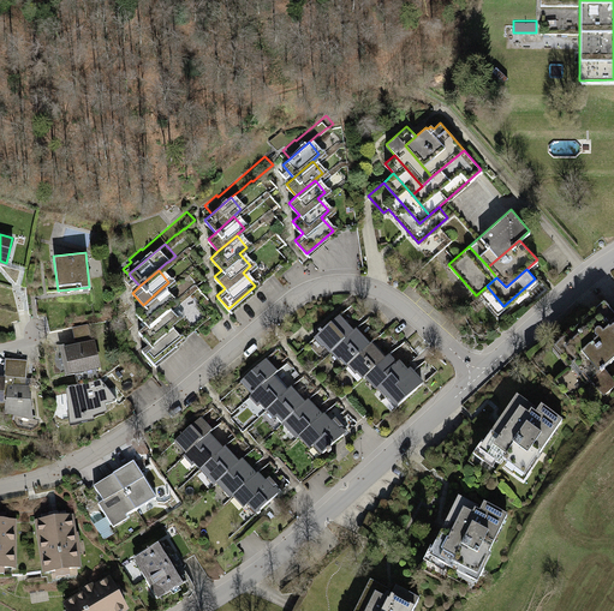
[(145,323),(138,330),(149,342),(141,349),(153,363),(179,340),(167,327),(174,319),(164,307),(171,300),(161,288),(143,305),(135,311),(145,323)]
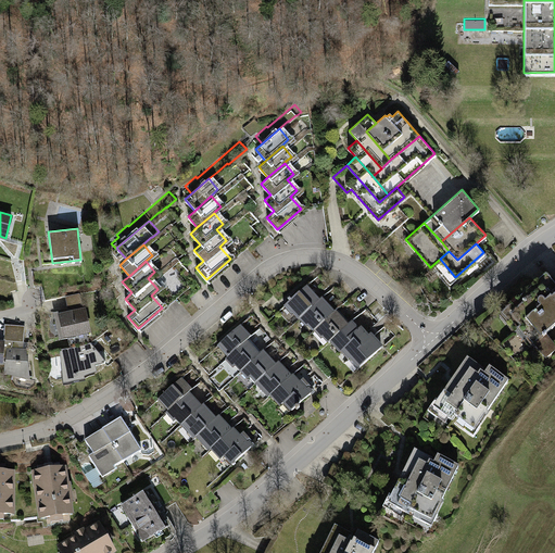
[(554,283),(545,272),(502,309),(512,319),(513,318),(525,331),(527,330),(534,340),(542,334),(543,335),(545,332),(545,331),(554,323),(554,283)]
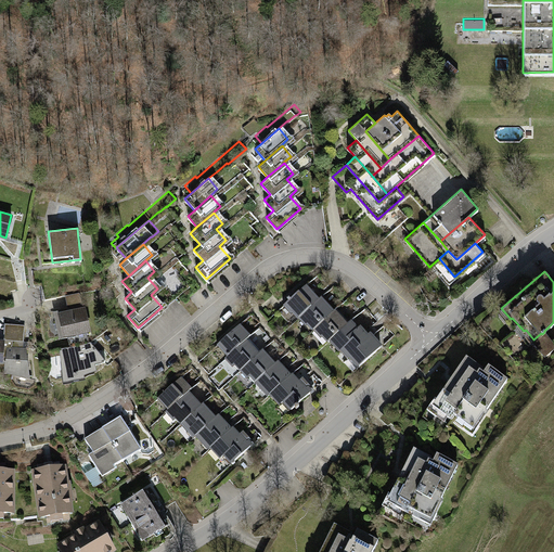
[(317,298),(319,297),(306,282),(304,284),(317,298)]
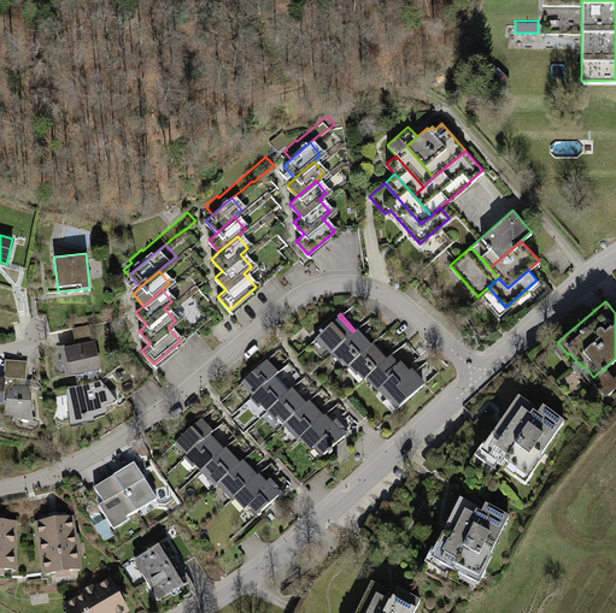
[(330,351),(334,348),(352,331),(338,316),(317,335),(324,343),(330,351)]
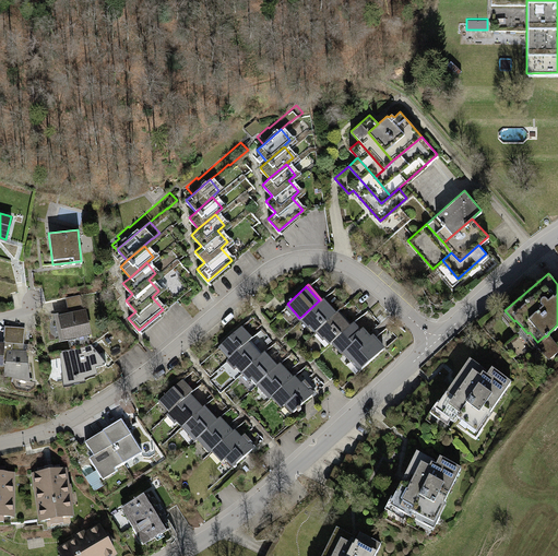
[(64,296),(68,310),(76,309),(78,311),(83,310),(80,293),(64,296)]
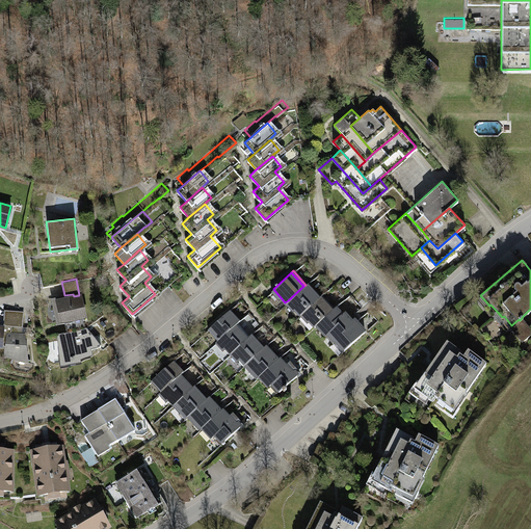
[(317,297),(319,295),(308,283),(306,285),(317,297)]
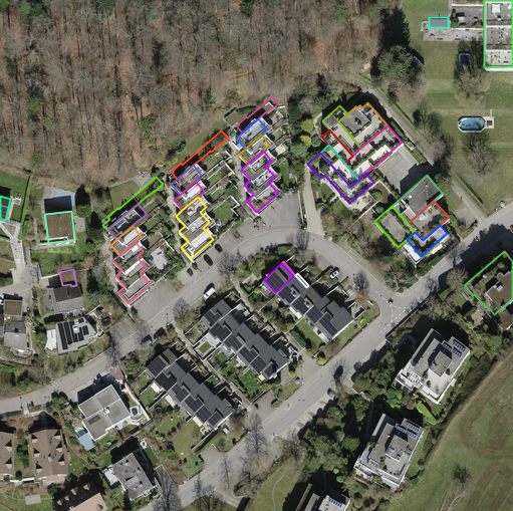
[(289,303),(291,301),(306,287),(295,275),(293,276),(278,290),(284,297),(289,303)]
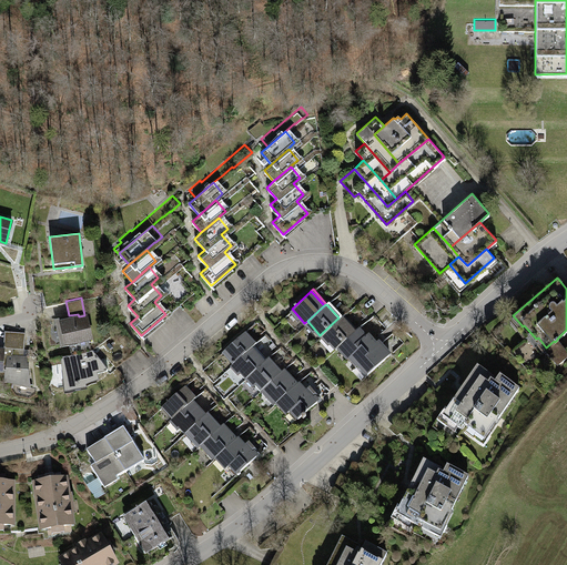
[(299,316),(292,309),(289,311),(296,319),(299,316)]
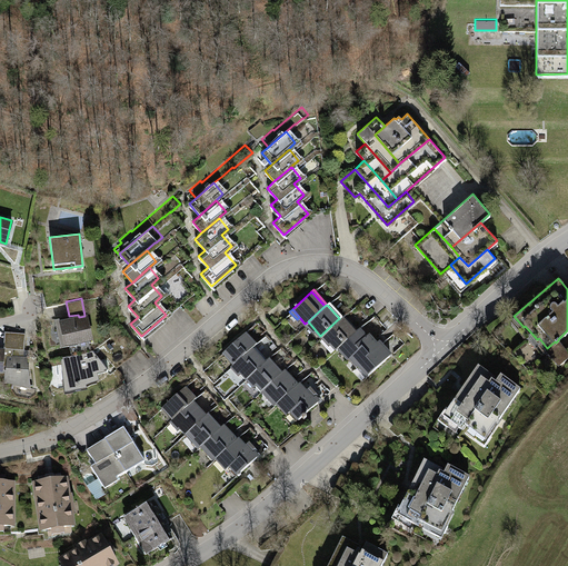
[(355,330),(357,328),(345,314),(341,316),(355,330)]
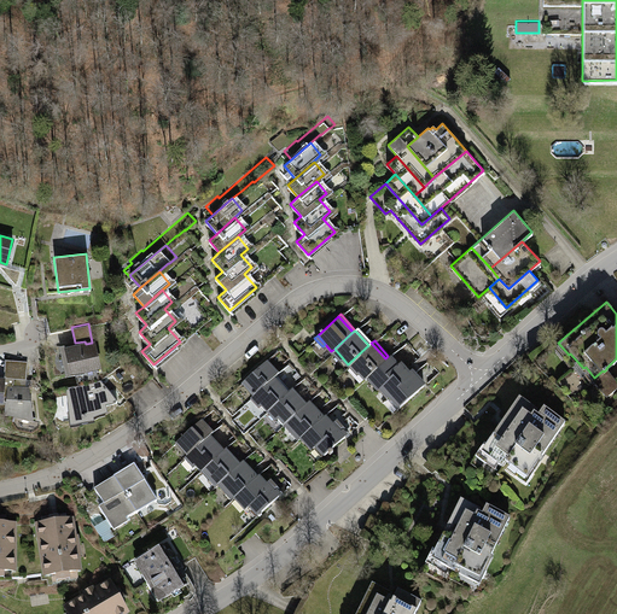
[(75,343),(60,346),(67,373),(81,370),(83,381),(98,378),(95,366),(97,366),(92,343),(86,344),(85,341),(75,343)]
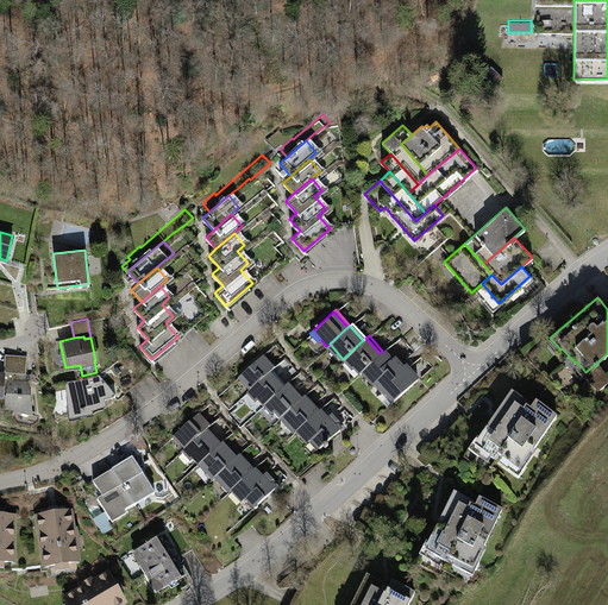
[(359,372),(362,370),(380,353),(365,338),(363,340),(345,357),(353,366),(359,372)]
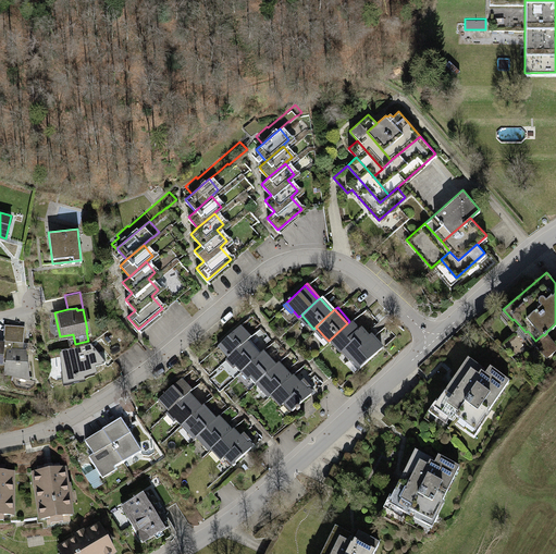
[(513,320),(503,309),(498,314),(514,331),(516,329),(530,346),(535,341),(528,331),(526,332),(514,319),(513,320)]
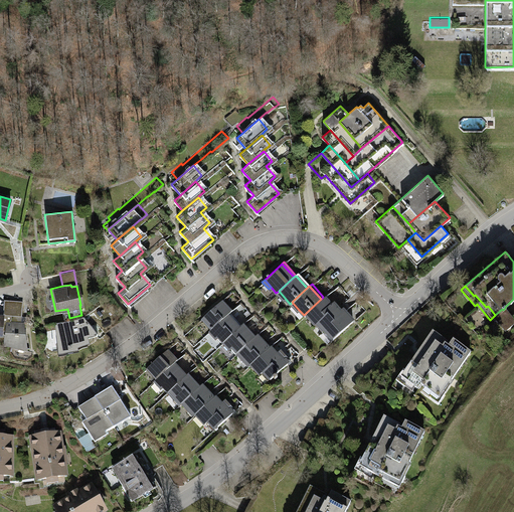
[(279,291),(276,293),(283,300),(285,298),(279,291)]
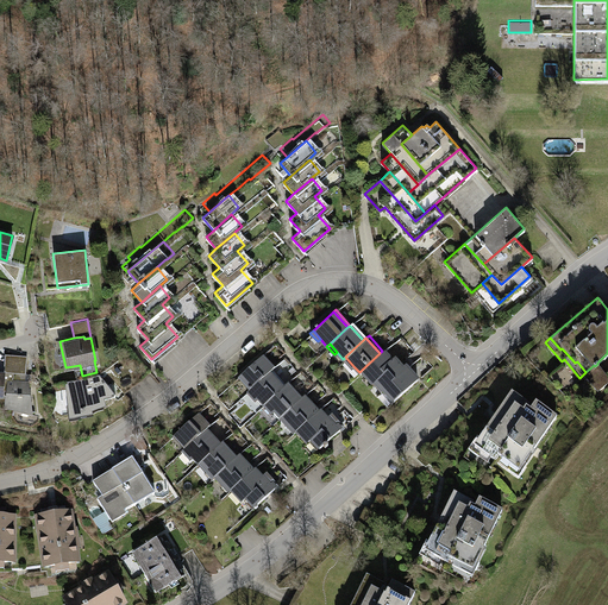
[(393,364),(396,360),(384,348),(382,351),(393,364)]
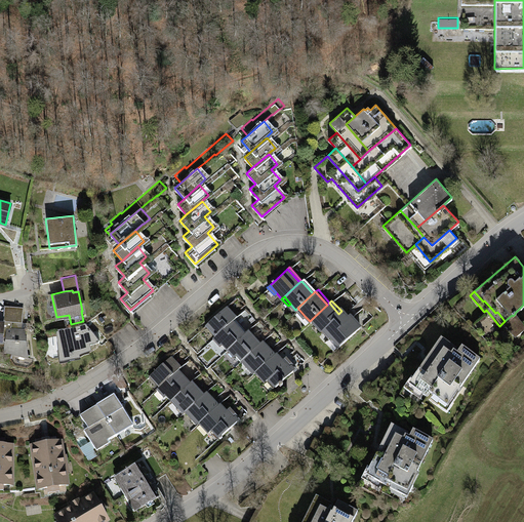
[(321,329),(323,327),(329,334),(338,345),(359,326),(351,316),(348,319),(341,311),(338,314),(329,303),(327,305),(312,319),(321,329)]
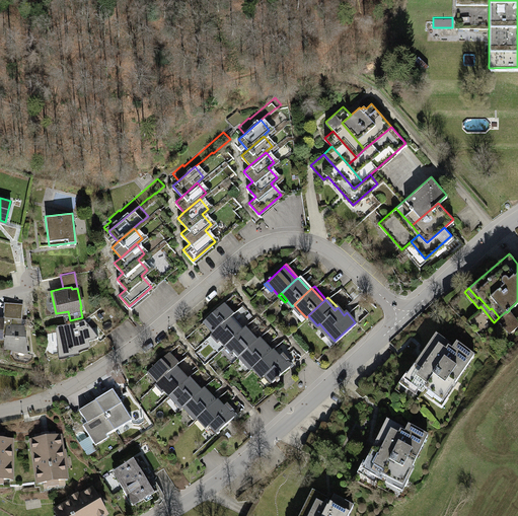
[(222,302),(231,313),(233,311),(224,300),(222,302)]
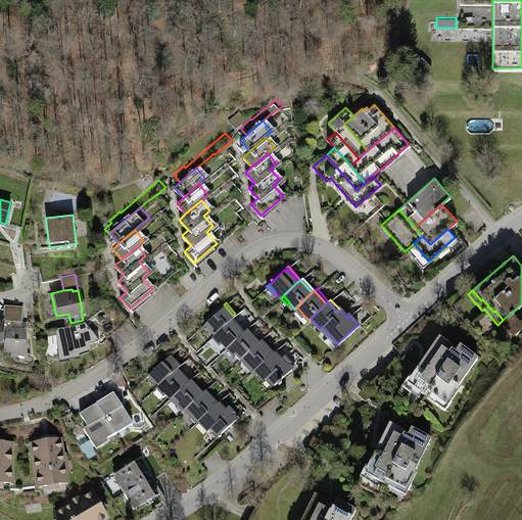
[(205,321),(216,332),(231,318),(233,316),(224,304),(205,321)]
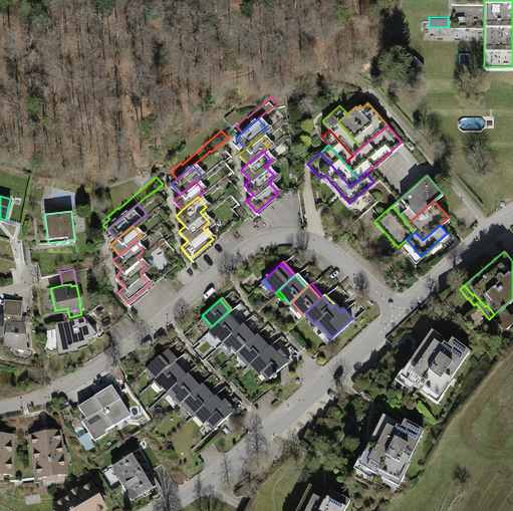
[(296,310),(298,309),(291,301),(289,303),(296,310)]
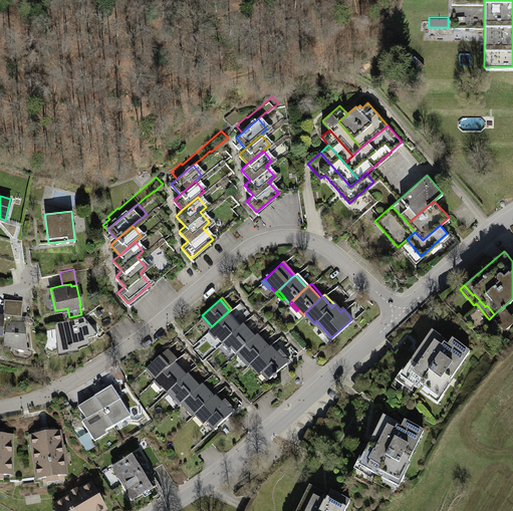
[(0,314),(0,333),(1,333),(2,322),(7,320),(10,320),(10,313),(21,314),(22,306),(7,305),(7,312),(0,312),(0,314)]
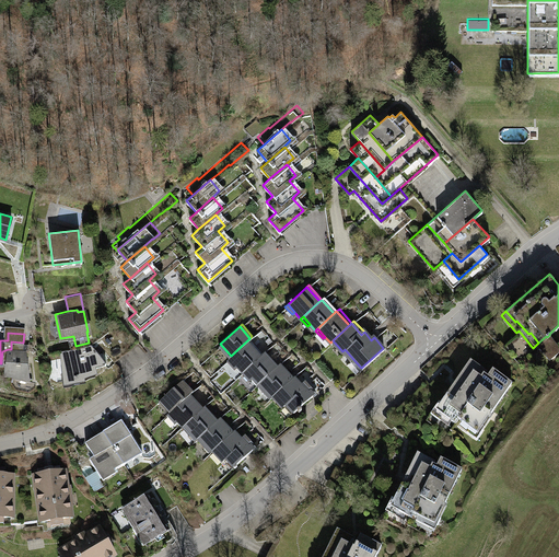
[(260,355),(263,352),(249,338),(247,340),(260,355)]
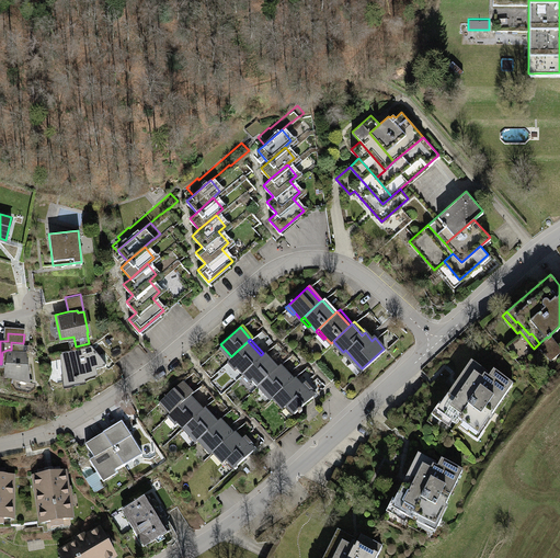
[(241,372),(243,369),(261,355),(248,341),(231,356),(229,359),(236,366),(241,372)]
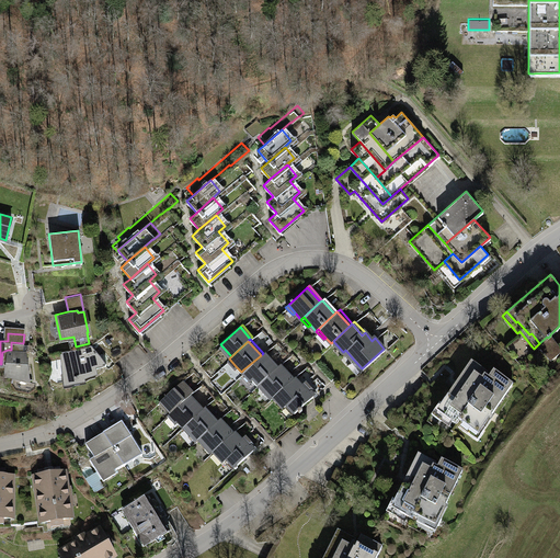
[(333,341),(331,343),(341,354),(343,352),(333,341)]
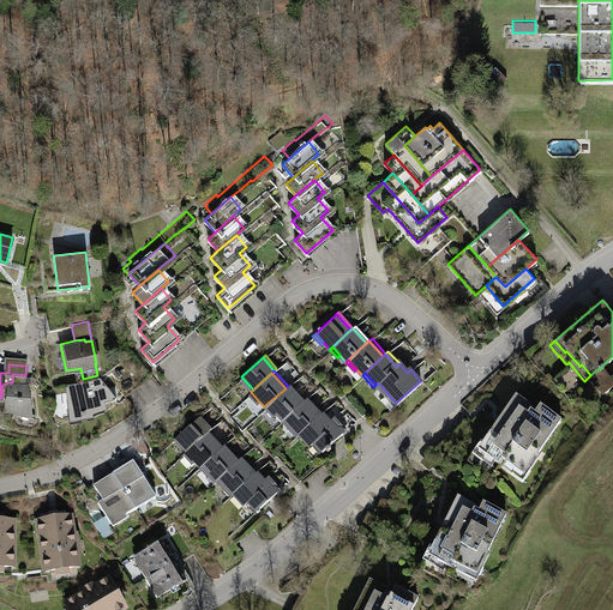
[(2,385),(1,398),(5,398),(4,409),(31,415),(28,382),(25,382),(25,375),(12,374),(12,382),(8,382),(2,385)]
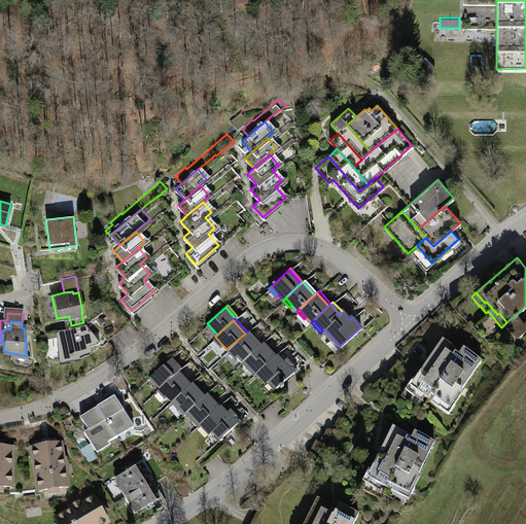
[(71,325),(57,328),(59,340),(61,351),(62,355),(84,351),(84,349),(88,348),(90,348),(89,344),(100,342),(85,322),(83,322),(71,325)]
